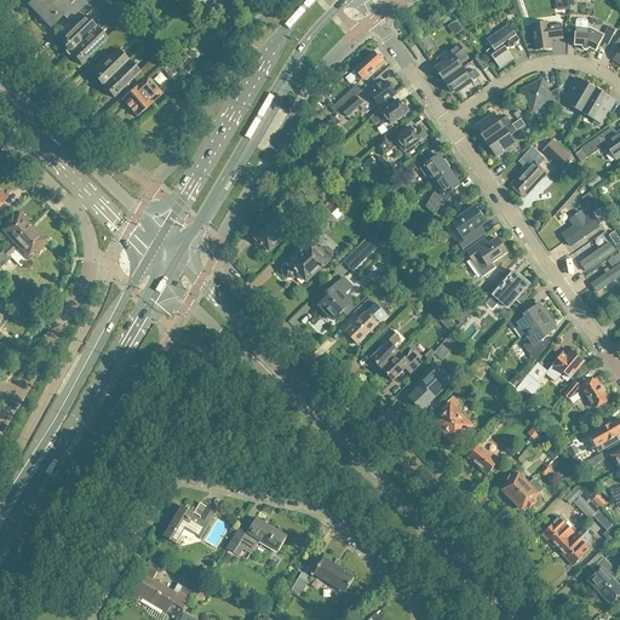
[(33,0),(29,5),(40,16),(56,0),(33,0)]
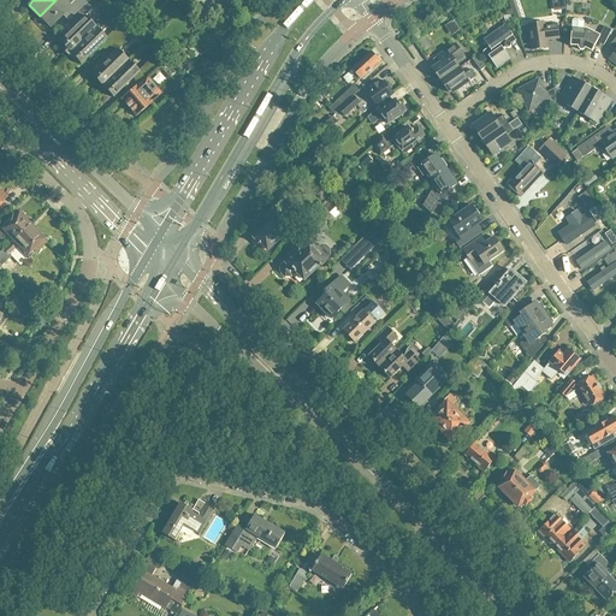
[(72,16),(76,13),(70,6),(63,0),(55,0),(40,16),(51,28),(63,16),(67,21),(72,16)]
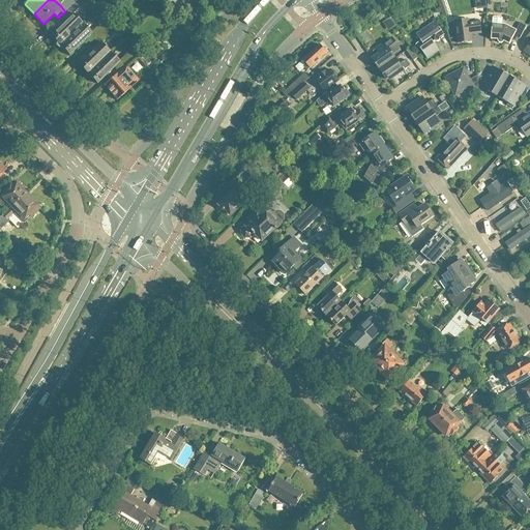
[(67,8),(77,0),(65,0),(60,5),(65,11),(67,8)]
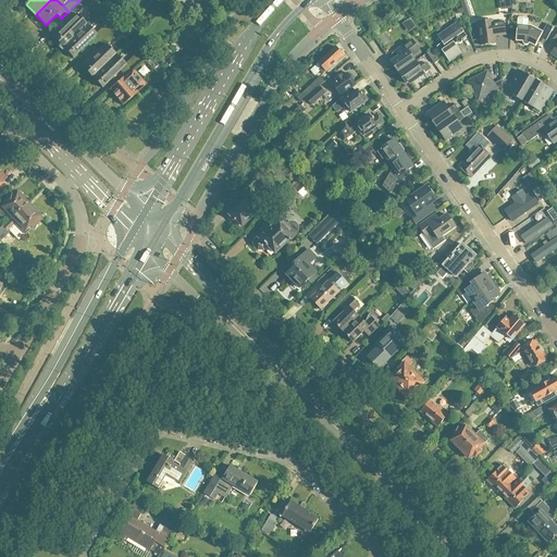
[(81,0),(71,9),(76,14),(77,15),(93,0),(91,0),(81,0)]
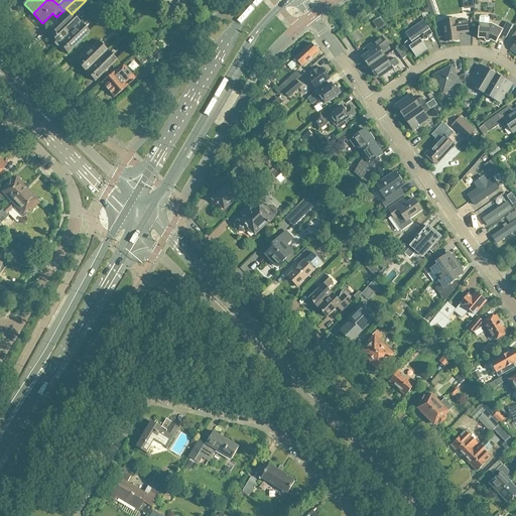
[(431,0),(429,0),(425,1),(431,17),(437,15),(431,0)]
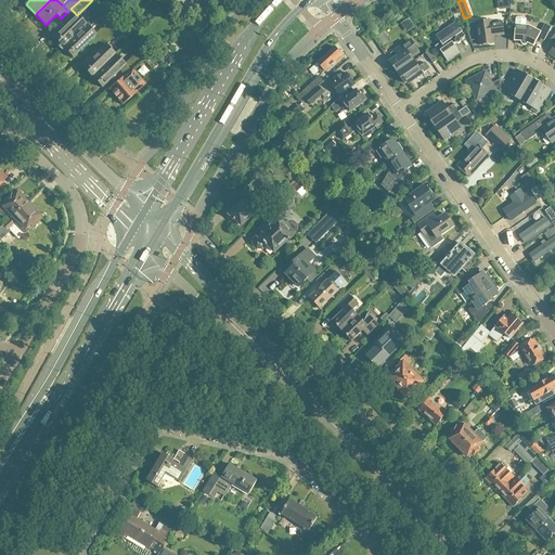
[(77,15),(76,14),(52,37),(62,47),(63,48),(86,25),(77,15)]
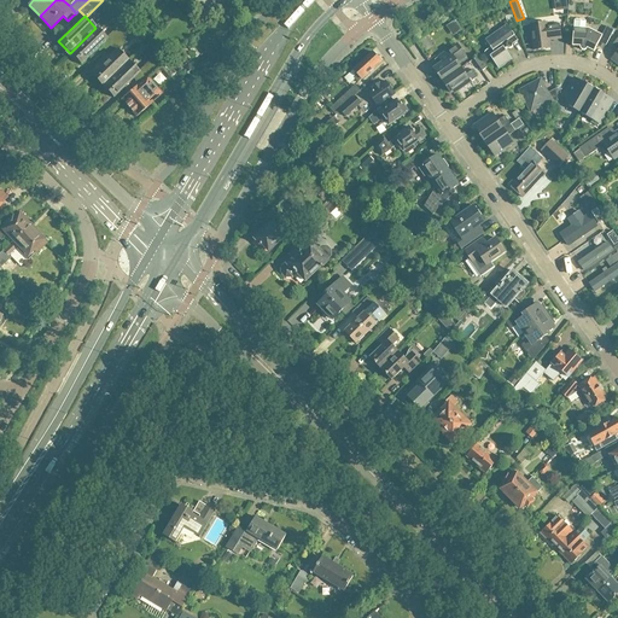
[(606,46),(613,30),(607,27),(602,35),(589,28),(586,28),(586,22),(584,19),(576,19),(575,21),(572,46),(579,47),(579,48),(582,51),(584,51),(586,51),(588,48),(594,52),(599,42),(606,46)]
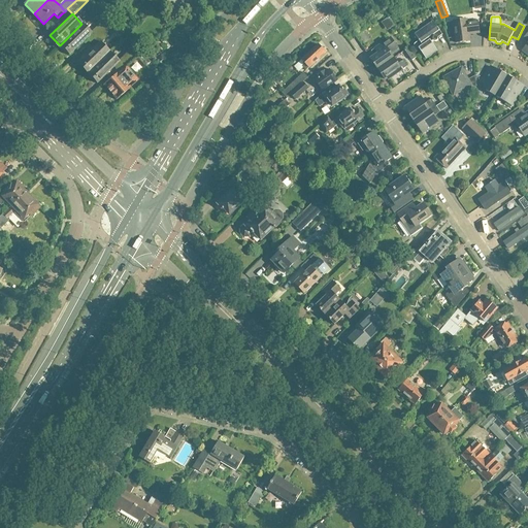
[(98,36),(110,24),(105,19),(93,30),(98,36)]
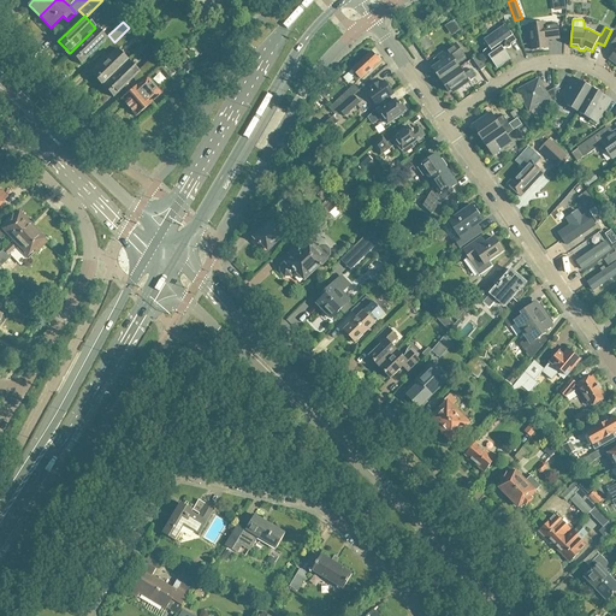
[(560,39),(557,24),(545,25),(545,23),(528,25),(532,51),(549,48),(548,40),(560,39)]
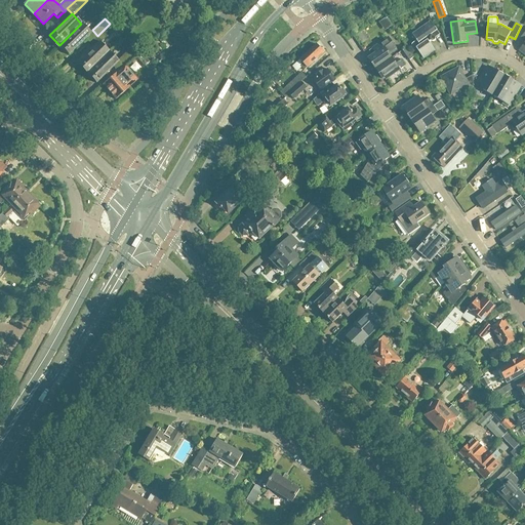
[(435,38),(435,37),(440,34),(431,22),(412,34),(416,40),(412,43),(412,44),(412,45),(412,46),(412,47),(413,47),(413,48),(414,48),(415,48),(416,48),(423,58),(435,50),(429,42),(431,40),(432,41),(433,41),(434,41),(435,41),(435,40),(436,40),(436,39),(436,38),(435,38)]
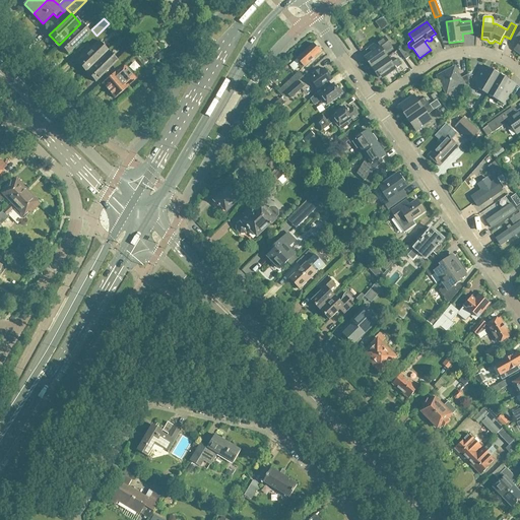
[(68,54),(90,33),(80,23),(59,45),(68,54)]
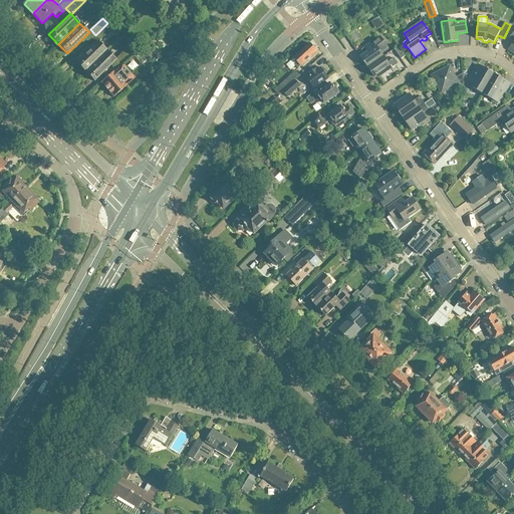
[(100,40),(112,28),(107,23),(95,35),(100,40)]
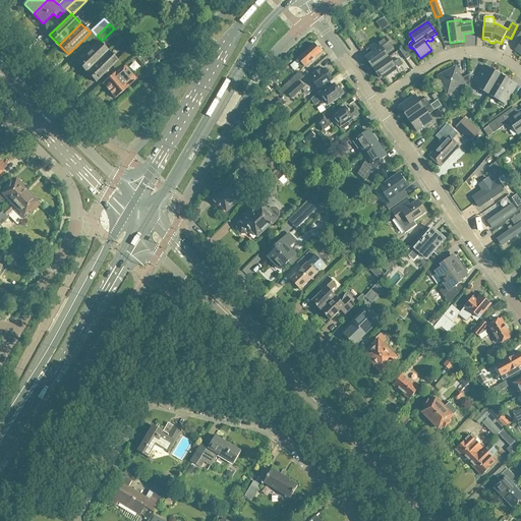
[(389,57),(386,53),(393,47),(385,37),(369,48),(366,50),(369,55),(365,58),(372,68),(389,57)]
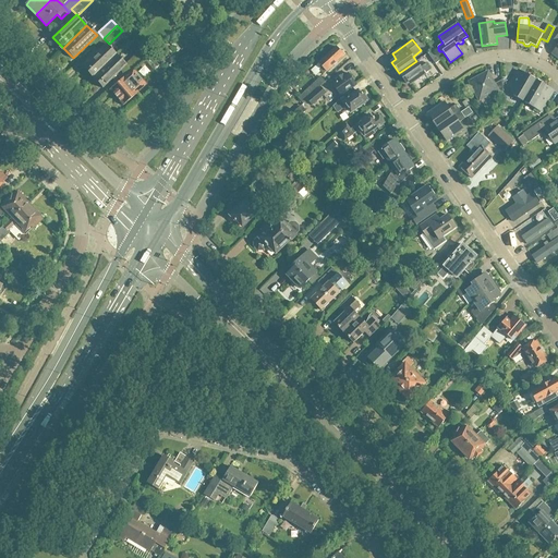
[(92,77),(116,56),(106,45),(82,68),(92,77)]
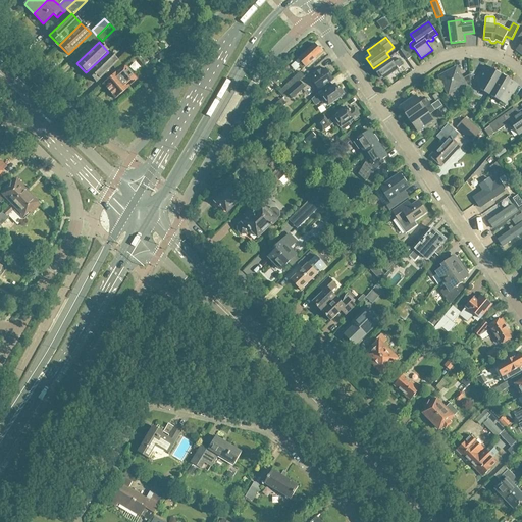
[(302,69),(322,51),(315,44),(298,59),(302,62),(299,65),(302,69)]
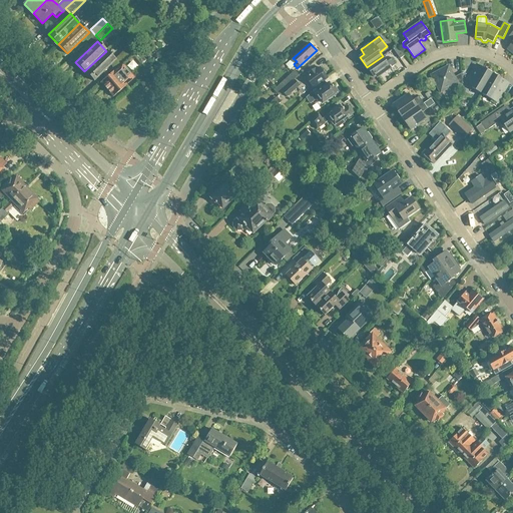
[(405,55),(398,45),(393,49),(400,59),(405,55)]
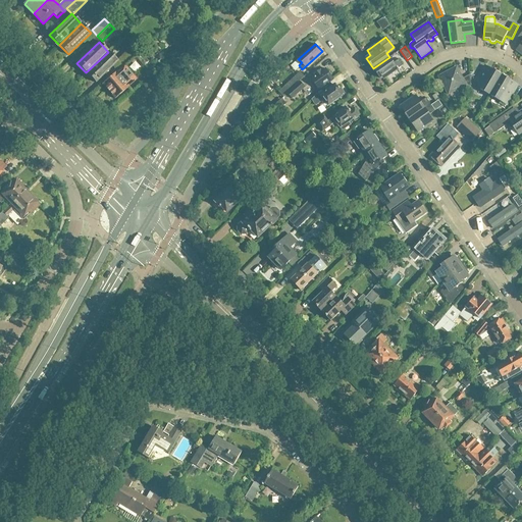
[(124,64),(137,52),(132,47),(119,58),(124,64)]
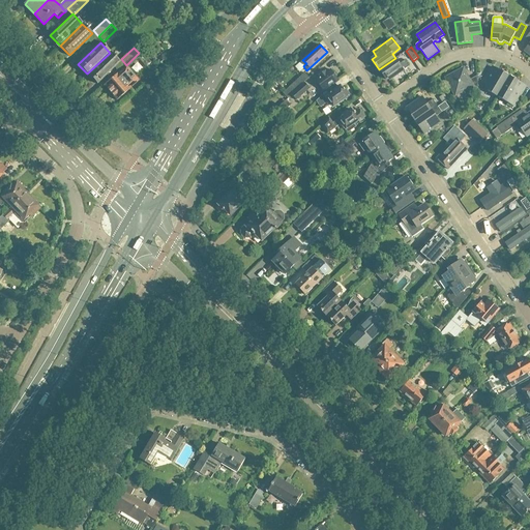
[(97,84),(119,62),(110,53),(87,74),(96,84),(97,84)]
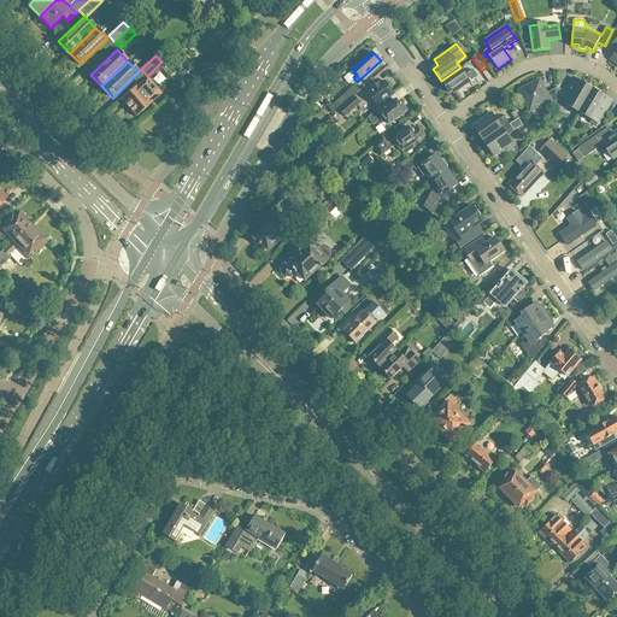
[(453,93),(477,77),(471,70),(465,75),(460,68),(441,81),(450,93),(452,92),(453,93)]
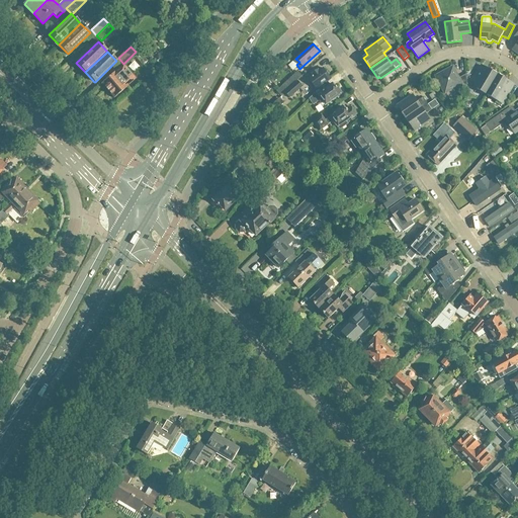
[(487,94),(498,75),(482,66),(470,85),(487,94)]
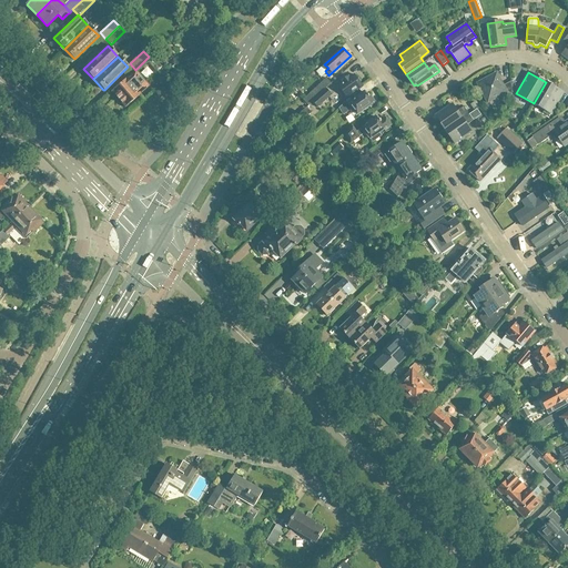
[(513,93),(511,81),(504,85),(497,73),(477,83),(487,103),(507,92),(508,95),(513,93)]
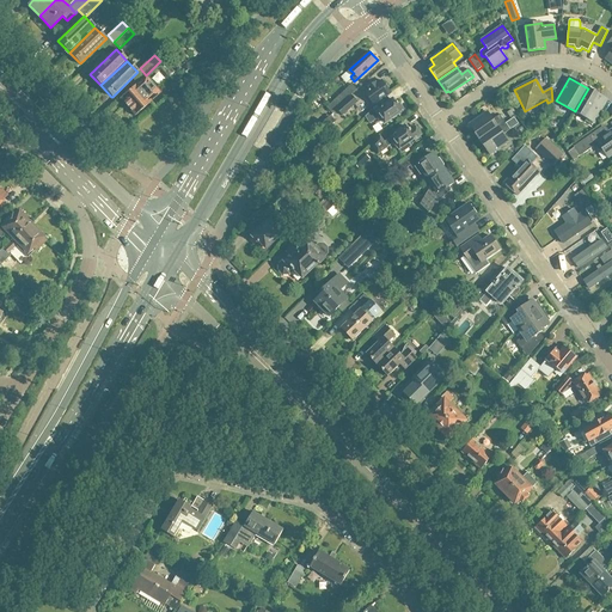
[(386,96),(391,92),(383,80),(377,85),(375,81),(368,86),(369,87),(363,91),(373,104),(386,96)]
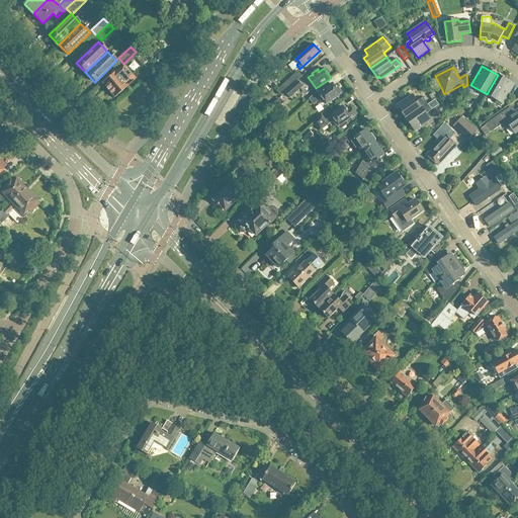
[(127,86),(124,82),(131,78),(123,70),(117,74),(115,71),(101,83),(113,97),(127,86)]
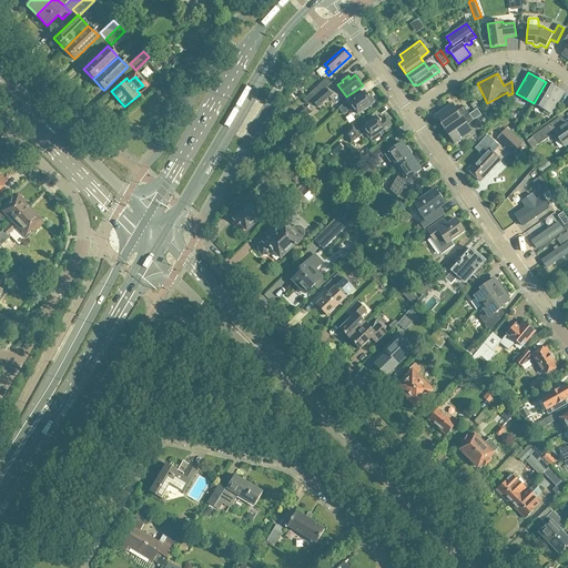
[(325,88),(331,83),(326,78),(310,93),(303,100),(307,104),(312,101),(325,88)]
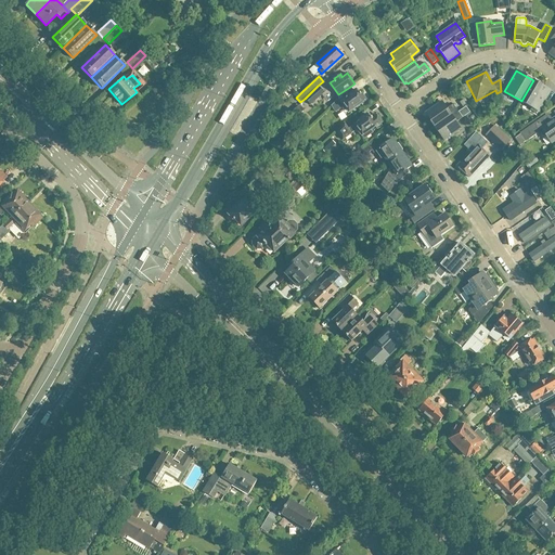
[(537,114),(551,90),(533,80),(521,101),(532,107),(531,111),(537,114)]
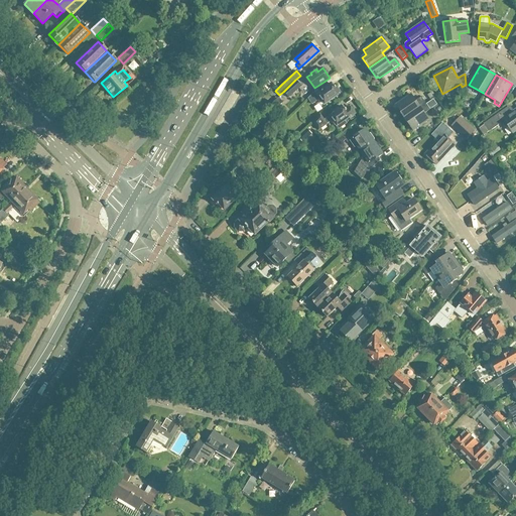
[(301,87),(295,80),(283,92),(288,98),(301,87)]
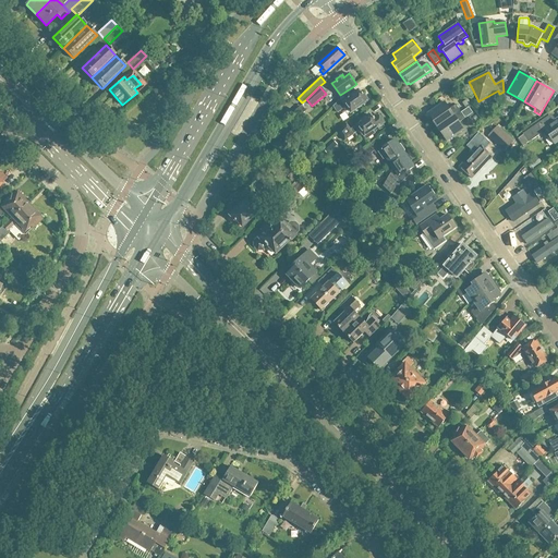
[(338,112),(347,106),(351,112),(368,100),(367,99),(367,98),(365,95),(364,95),(363,93),(361,94),(359,91),(355,93),(352,87),(340,95),(337,98),(339,101),(334,106),(338,112)]
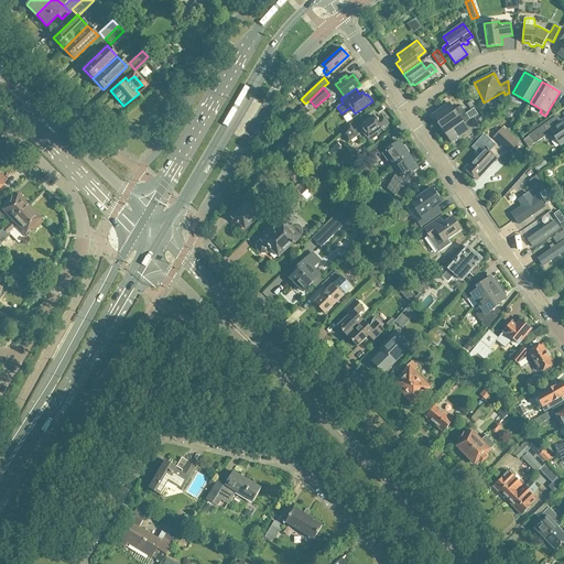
[(449,104),(432,115),(452,143),(468,131),(464,125),(469,120),(474,117),(478,114),(474,108),(466,115),(461,106),(454,110),(449,104)]
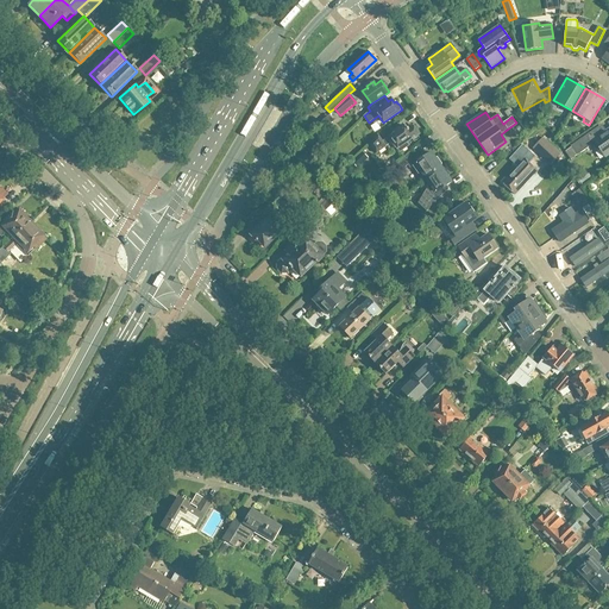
[(406,142),(418,133),(413,127),(409,130),(408,129),(407,130),(405,126),(395,131),(394,132),(383,139),(380,133),(371,143),(377,151),(387,145),(393,142),(394,140),(401,150),(408,145),(406,142)]
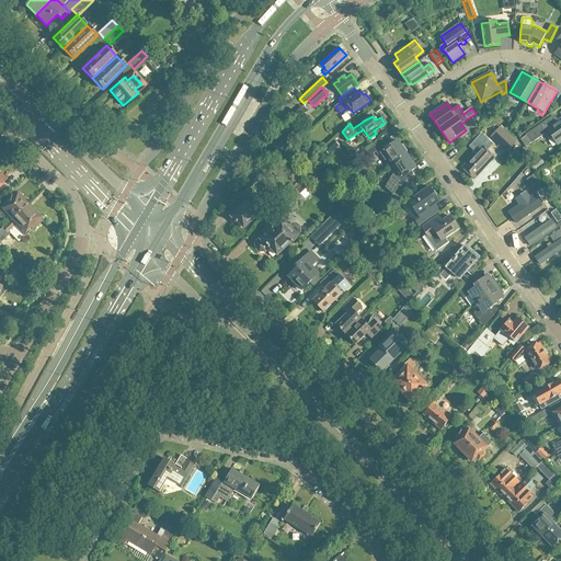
[(557,145),(560,141),(560,119),(558,122),(556,122),(551,116),(526,135),(526,136),(521,139),(526,147),(542,136),(546,134),(549,138),(551,139),(552,138),(557,145)]
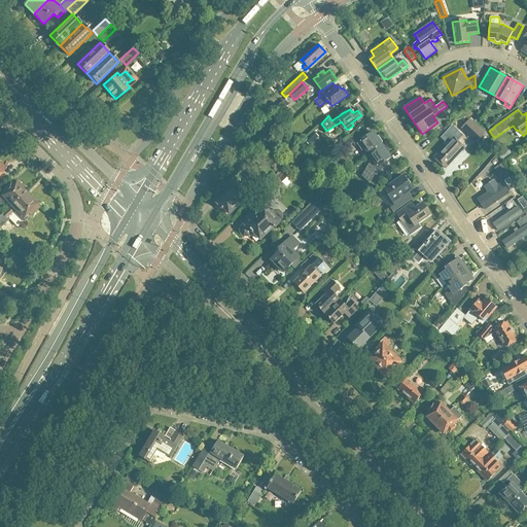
[(460,129),(477,143),(485,133),(476,124),(479,120),(476,117),(472,121),(469,118),(460,129)]
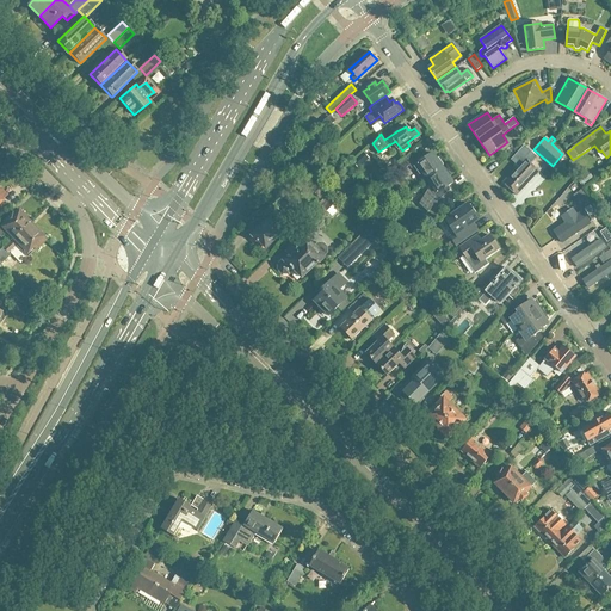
[(414,166),(425,159),(423,156),(419,159),(413,152),(393,171),(399,177),(409,166),(412,168),(414,166)]
